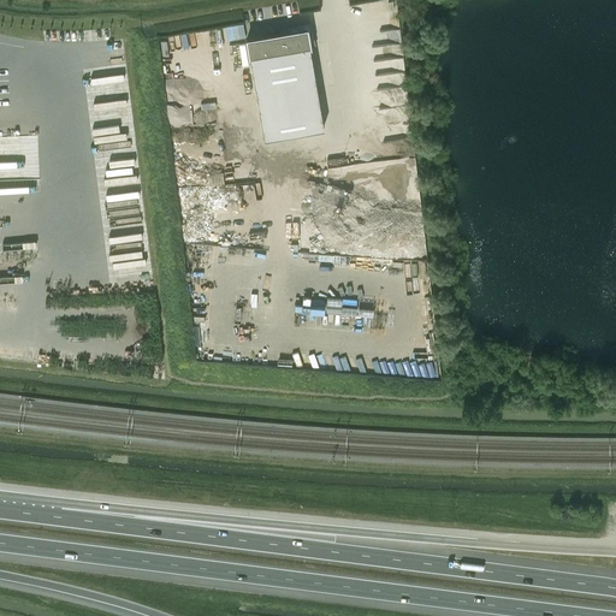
[(403,42),(402,27),(389,27),(388,19),(363,21),(365,45),(403,42)]
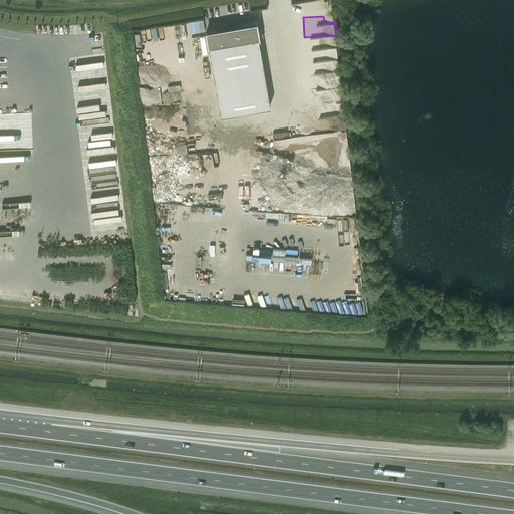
[(189,33),(205,31),(203,19),(187,21),(189,33)]
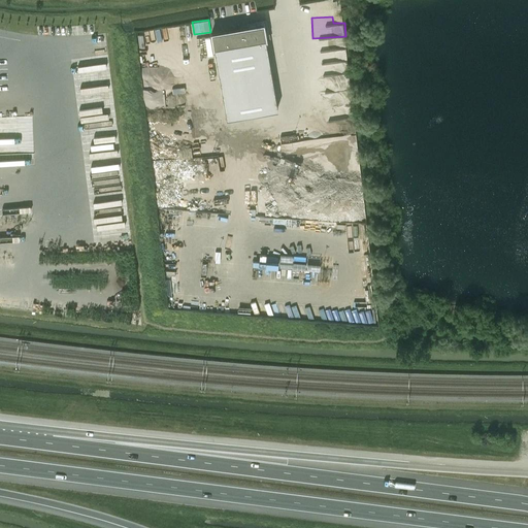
[(246,28),(210,34),(225,116),(226,120),(277,110),(276,107),(265,41),(265,40),(269,39),(266,20),(246,24),(248,28),(246,28)]
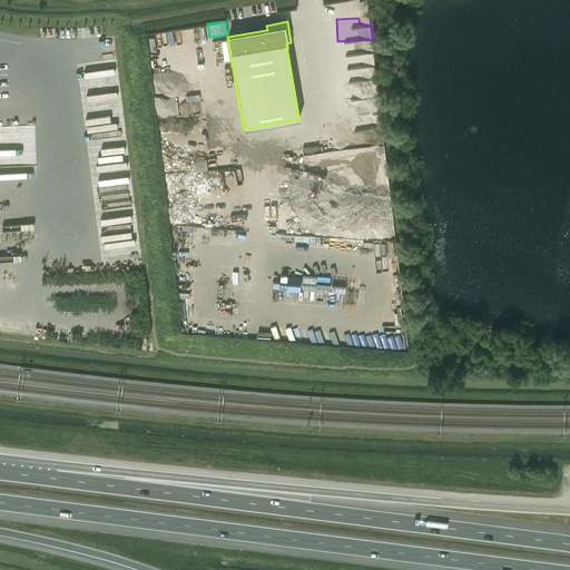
[(349,81),(357,79),(355,71),(346,74),(349,81)]
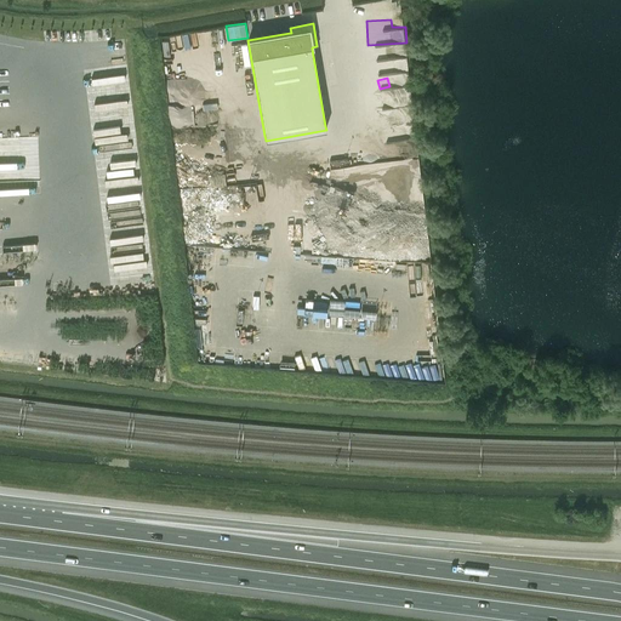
[(252,191),(266,188),(263,178),(251,181),(252,191)]
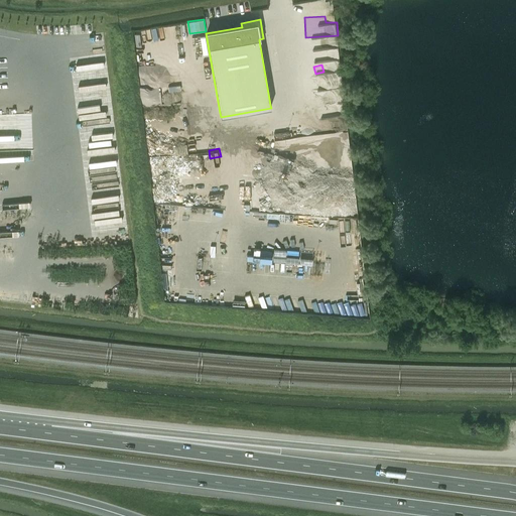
[(214,256),(230,256),(230,245),(214,244),(214,256)]
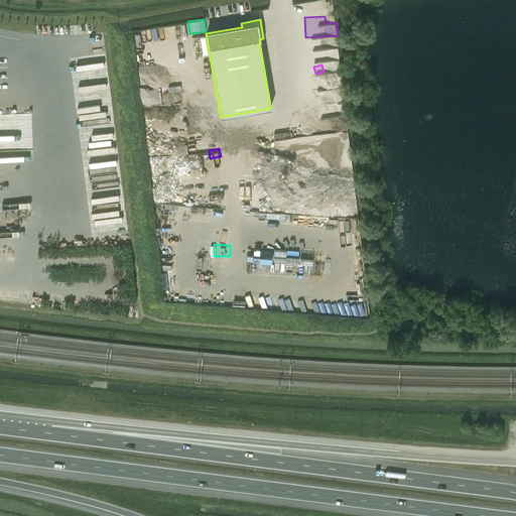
[(302,263),(316,264),(316,249),(303,248),(302,263)]
